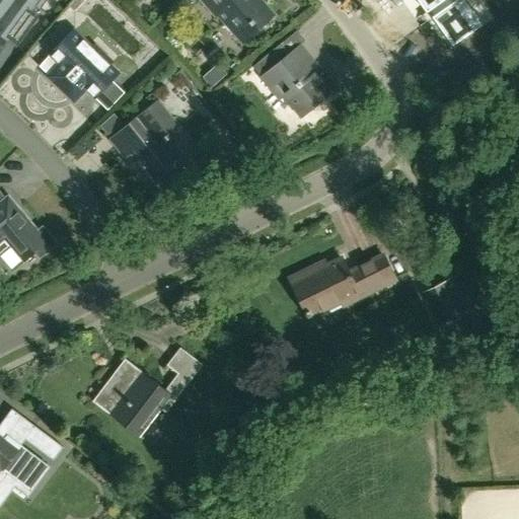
[(41,0),(0,0),(0,36),(9,44),(41,0)]
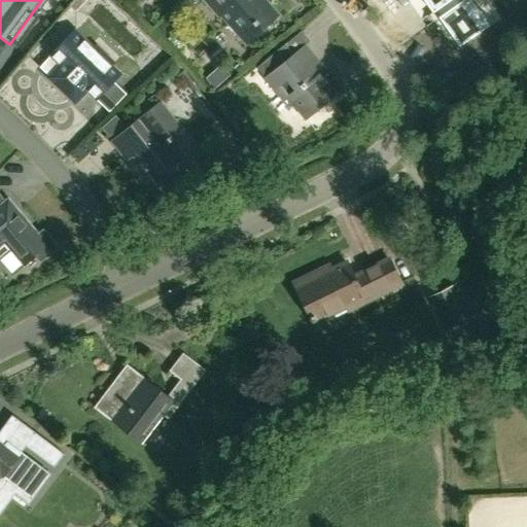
[(207,0),(247,43),(277,15),(262,0),(207,0)]
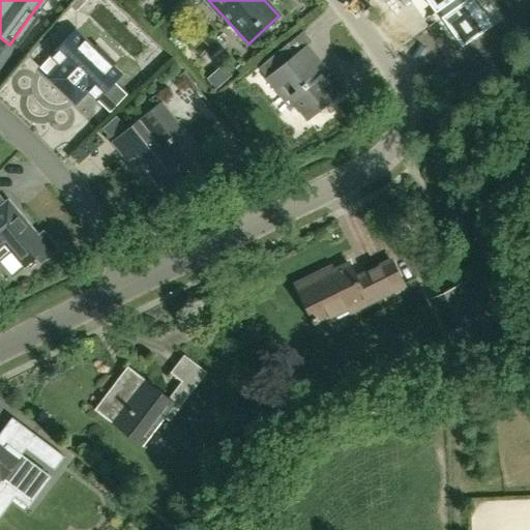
[(487,26),(469,1),(470,0),(430,0),(437,8),(434,10),(436,12),(439,10),(443,17),(441,18),(443,20),(444,19),(463,45),(489,26),(489,25),(487,26)]
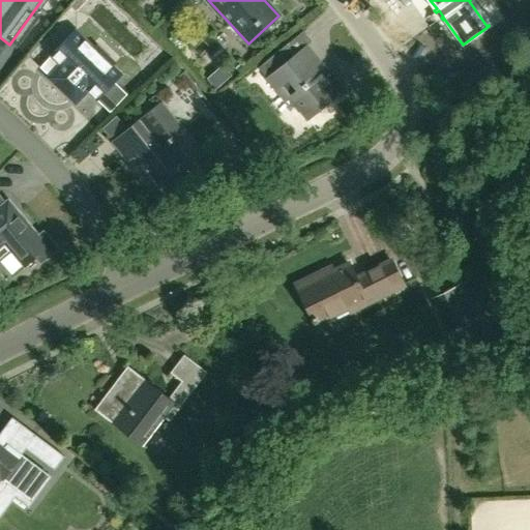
[(39,67),(50,77),(49,78),(75,102),(87,90),(96,99),(120,74),(112,65),(115,62),(97,46),(94,49),(76,30),(39,67)]
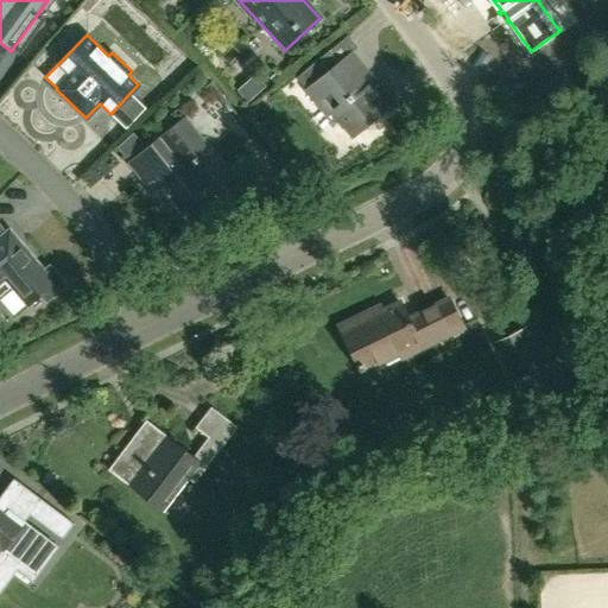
[(352,54),(339,63),(329,51),(304,71),(305,71),(296,78),(305,90),(327,118),(333,113),(353,138),(393,105),(352,54)]
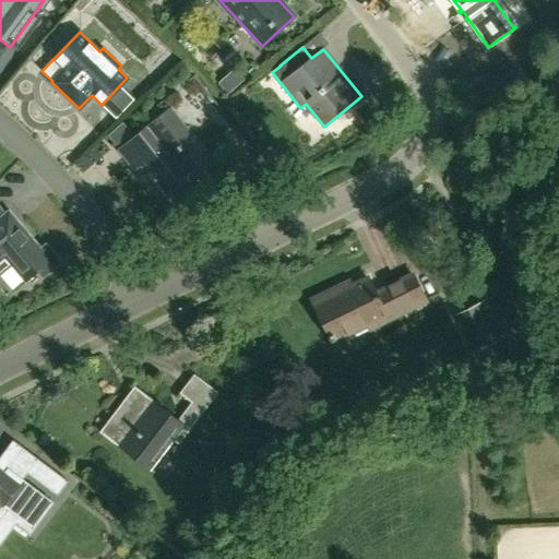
[(141,165),(149,175),(142,180),(171,216),(188,204),(179,193),(214,165),(170,109),(119,151),(134,170),(141,165)]
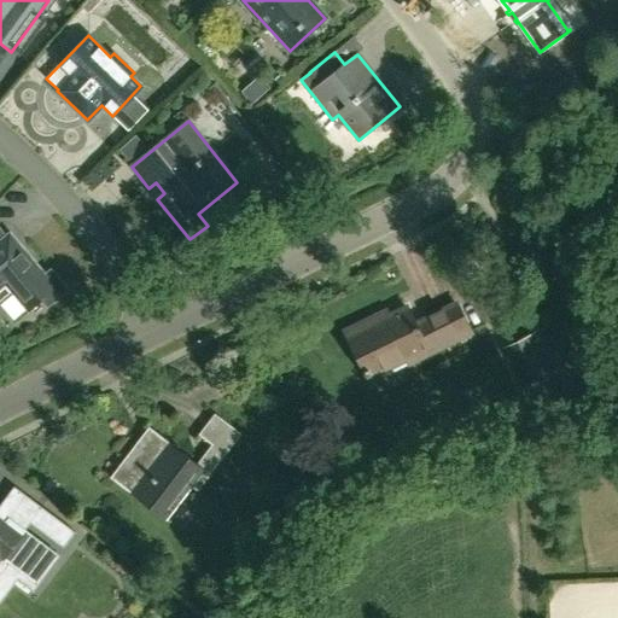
[(146,144),(136,132),(128,139),(138,150),(146,144)]
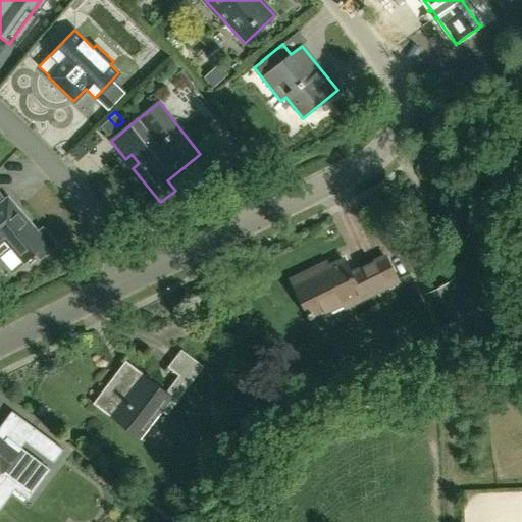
[(504,193),(501,184),(491,186),(493,196),(504,193)]
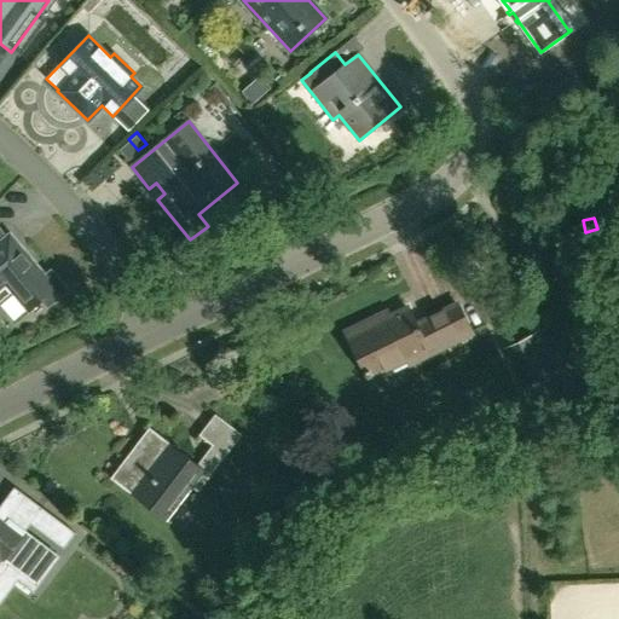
[(51,272),(46,277),(33,261),(30,264),(5,236),(0,239),(0,291),(6,287),(29,314),(44,302),(48,307),(63,295),(64,287),(51,272)]
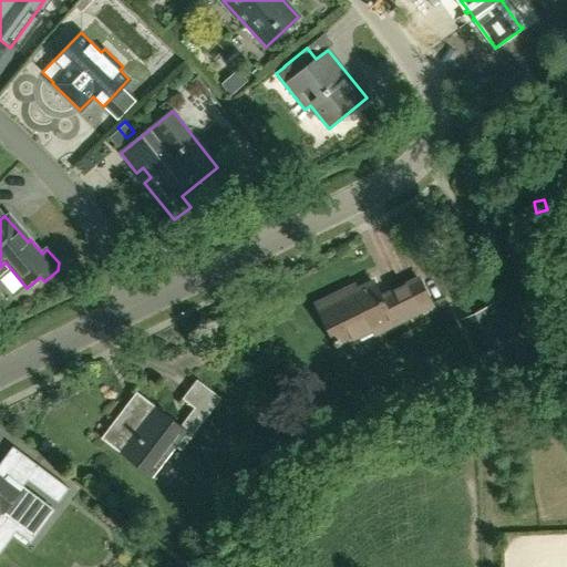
[(318,306),(338,346),(341,344),(340,341),(372,326),(375,333),(433,306),(420,279),(382,298),(375,284),(343,299),(341,294),(318,306)]
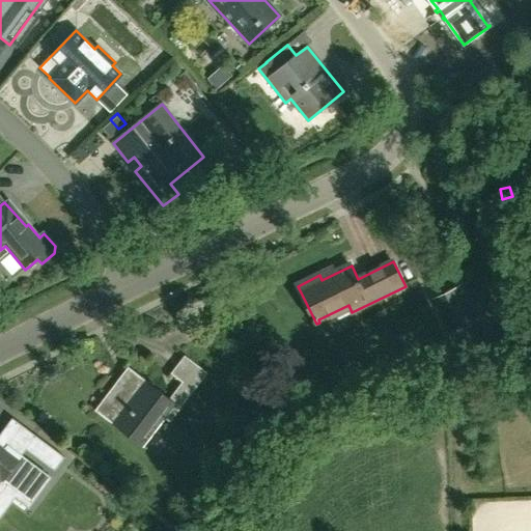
[(476,324),(468,308),(454,314),(463,331),(476,324)]
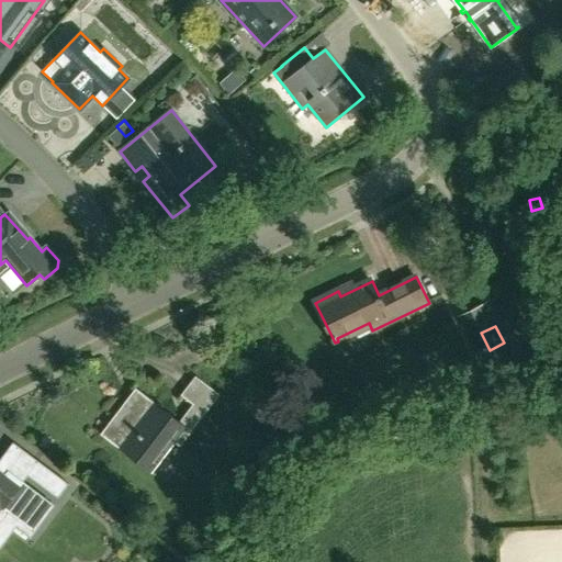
[(102,437),(146,471),(169,440),(180,448),(220,395),(195,377),(180,396),(193,406),(180,424),(137,391),(102,437)]
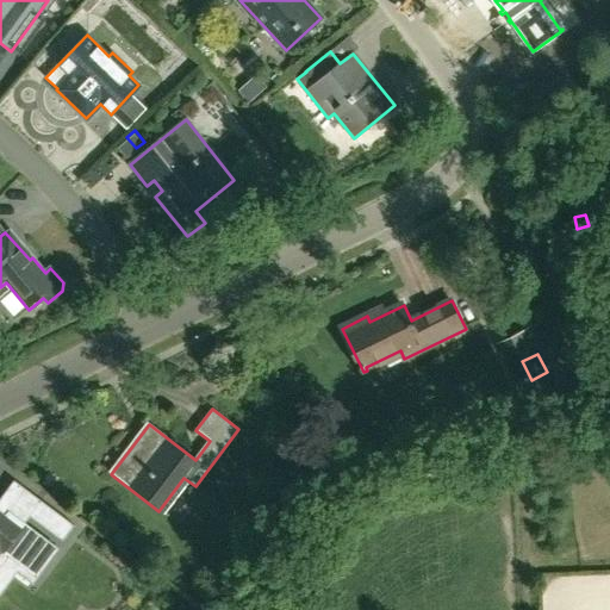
[(311,486),(300,498),(309,505),(319,493),(311,486)]
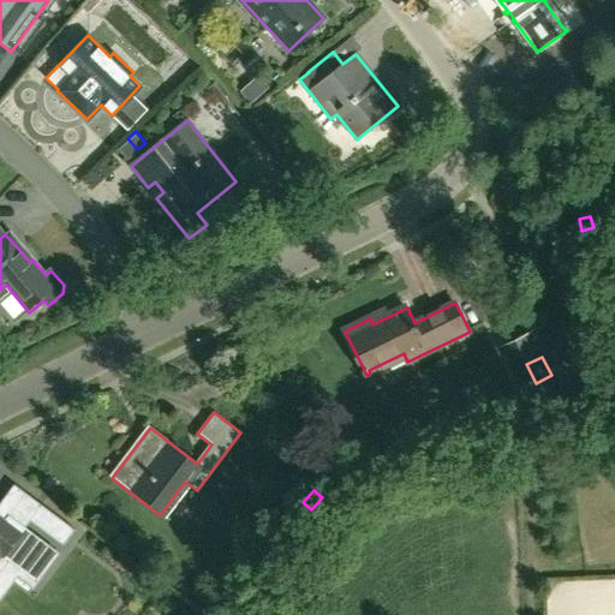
[(41,505),(29,519),(30,520),(47,532),(64,545),(76,530),(41,505)]
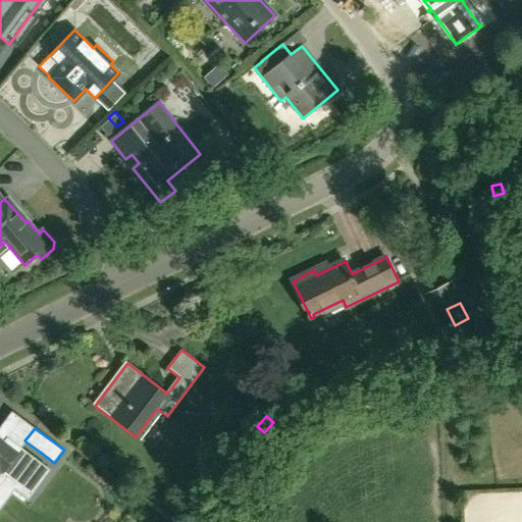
[(0,508),(11,493),(0,484),(0,482),(6,475),(31,493),(49,469),(20,448),(25,441),(24,440),(19,448),(7,438),(4,442),(0,439),(0,508)]
